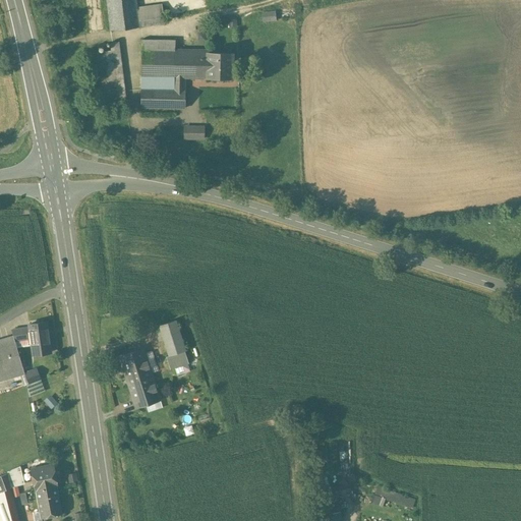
[(135,0),(107,0),(111,31),(139,27),(137,9),(135,0)]
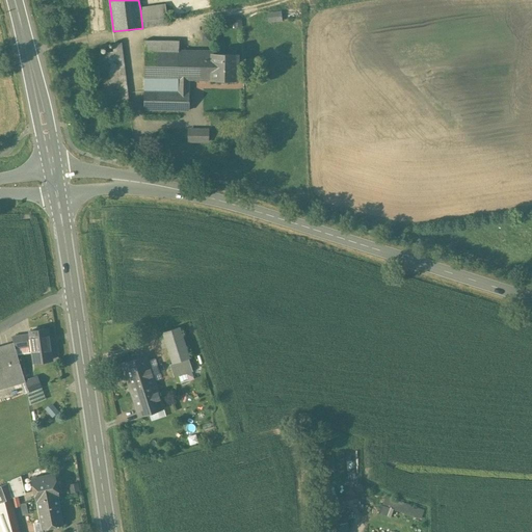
[(166,6),(140,9),(142,28),(168,25),(166,6)]
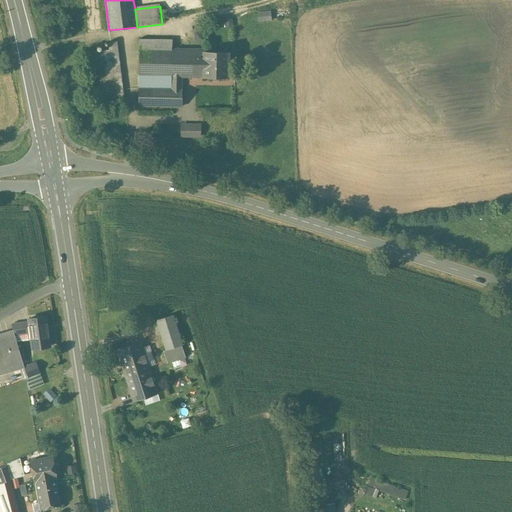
[(274,20),(273,10),(259,11),(260,21),(274,20)]
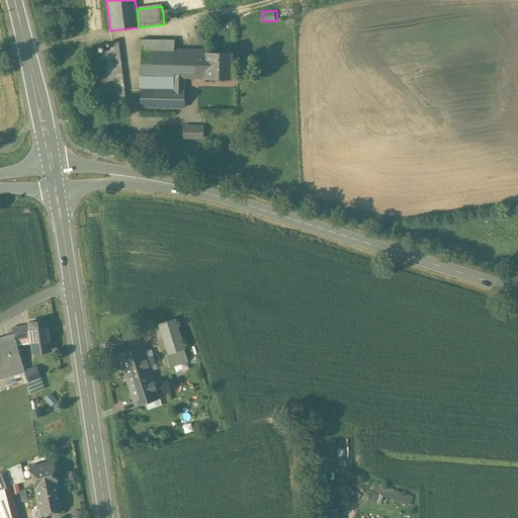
[(237,17),(228,17),(227,25),(237,26),(237,17)]
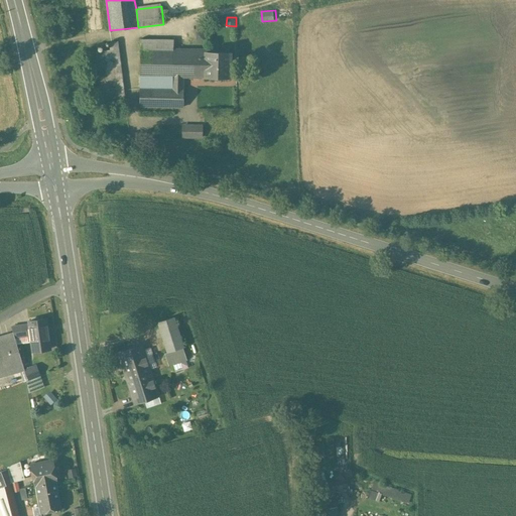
[(174,39),(141,39),(141,49),(173,49),(174,39)]
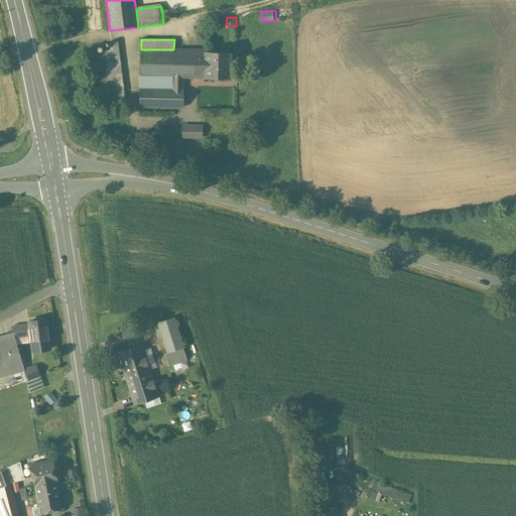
[(110,50),(96,51),(103,103),(125,101),(118,42),(110,43),(110,50)]
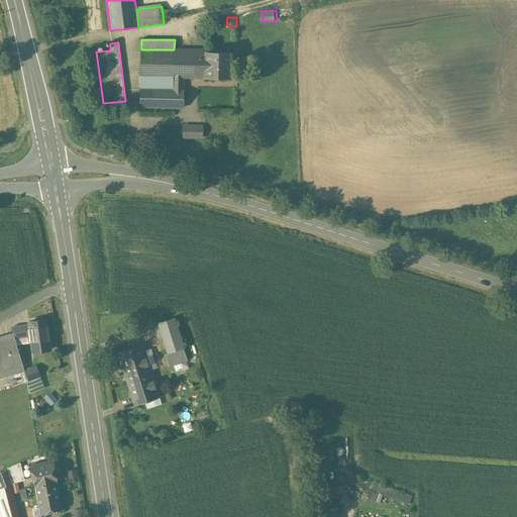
[(174,49),(141,49),(140,76),(173,77),(184,77),(206,77),(206,52),(207,53),(208,50),(174,49)]
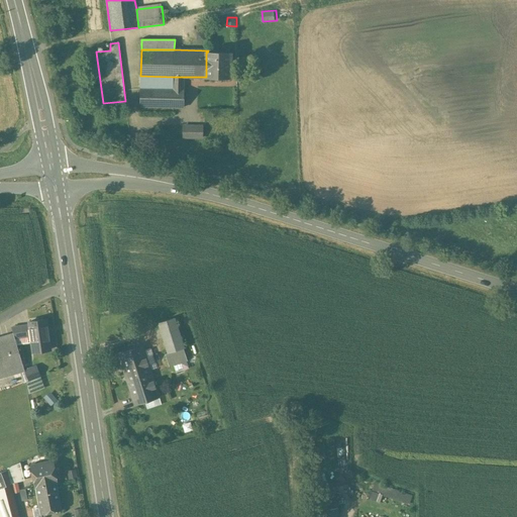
[(207,53),(206,52),(206,77),(231,78),(231,53),(207,53)]
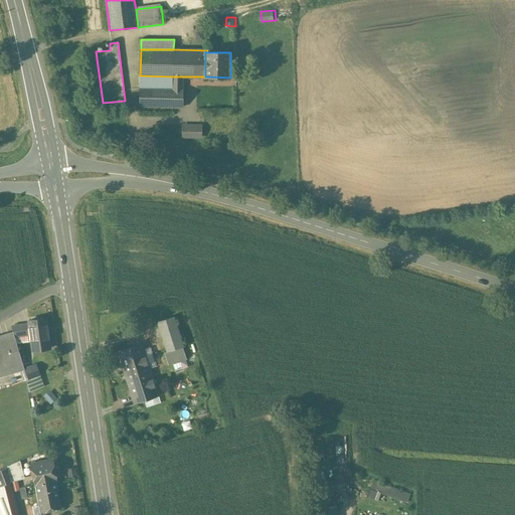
[(172,76),(140,75),(140,88),(172,88),(172,76)]
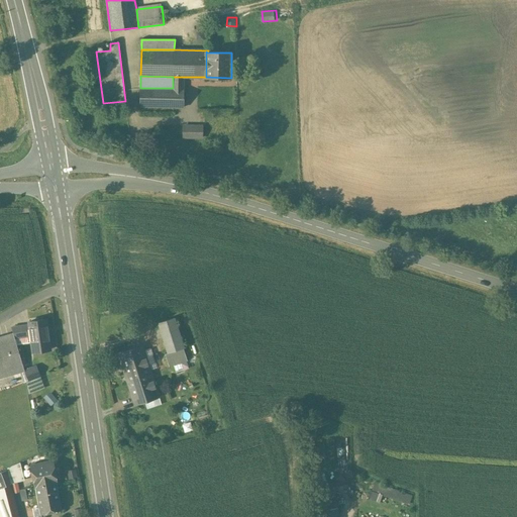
[(184,77),(173,77),(173,88),(140,88),(140,107),(184,107),(184,77)]
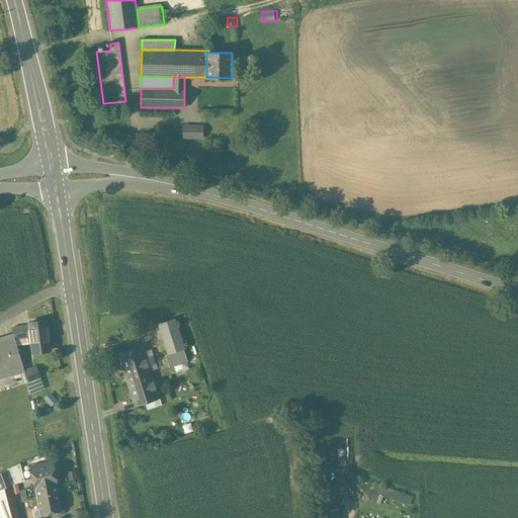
[(202,126),(183,126),(183,138),(202,139),(202,126)]
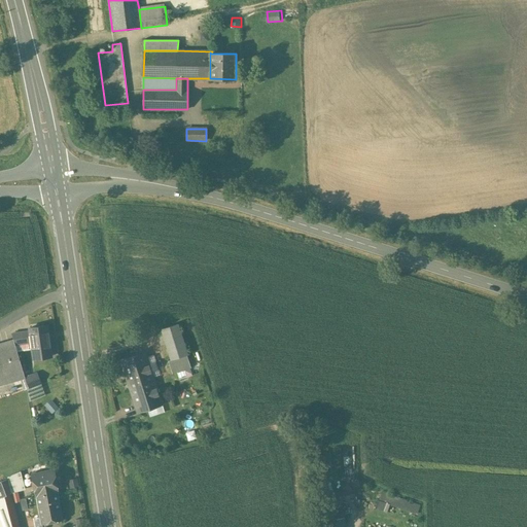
[(46,327),(30,329),(30,331),(31,344),(32,350),(49,348),(46,327)]
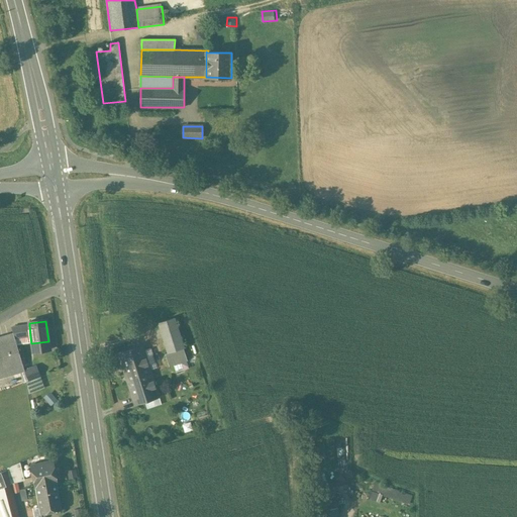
[(180,324),(163,328),(175,369),(192,364),(180,324)]
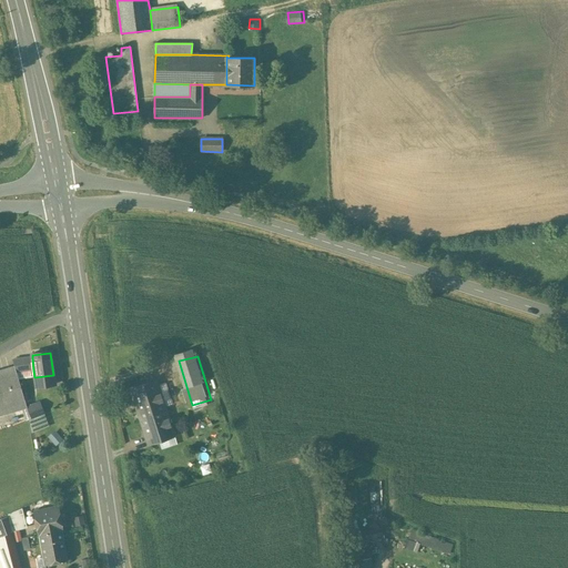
[(32,357),(12,361),(14,368),(17,373),(33,371),(32,357)]
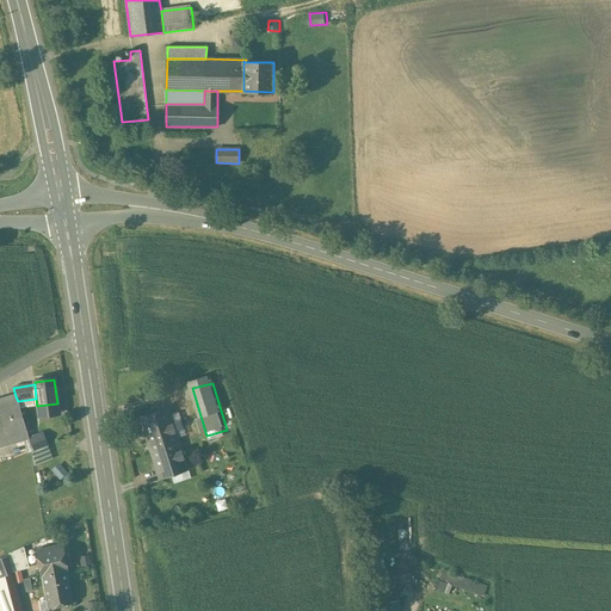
[(16,396),(0,400),(0,446),(19,442),(14,424),(24,421),(18,401),(16,396)]
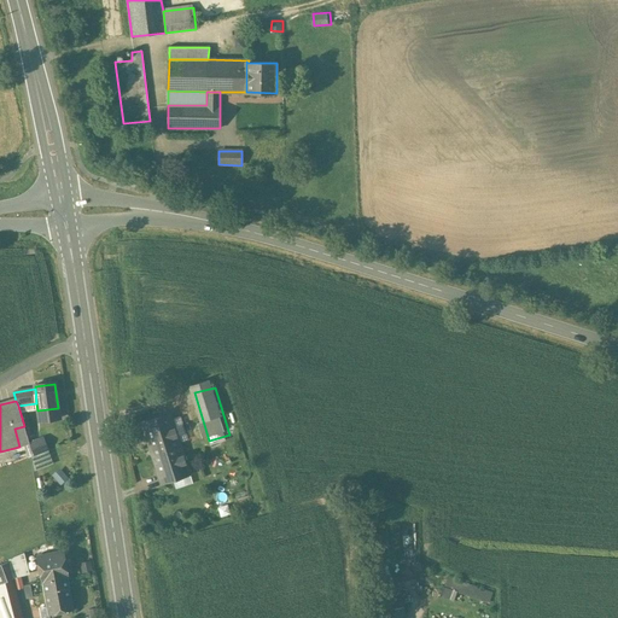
[(58,408),(38,410),(40,421),(60,419),(58,408)]
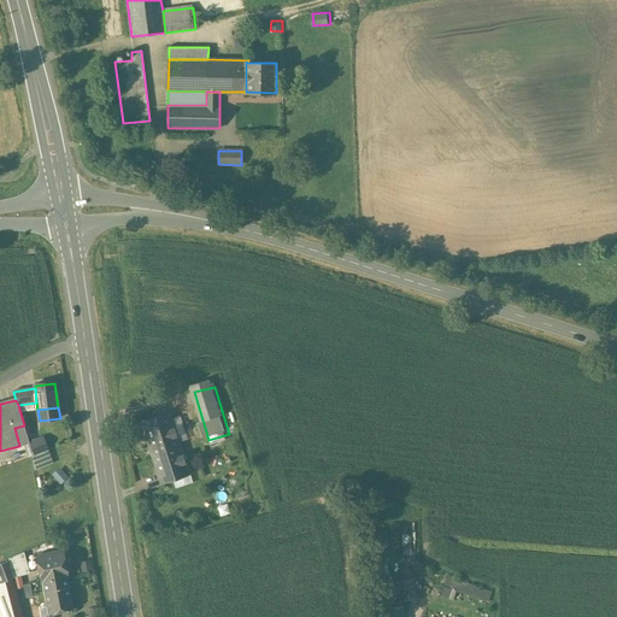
[(189,474),(169,415),(142,423),(162,482),(189,474)]
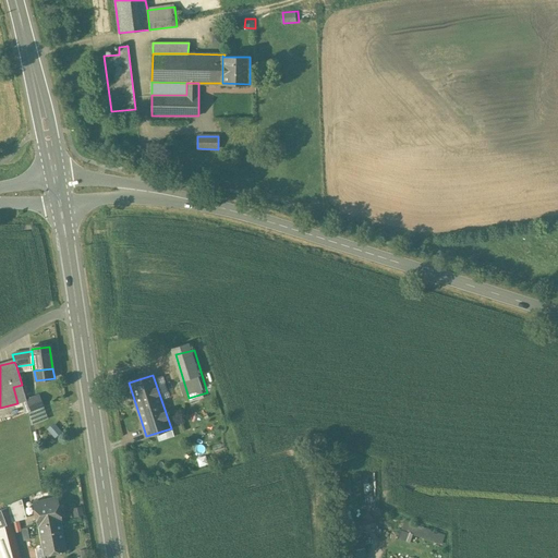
[(38,396),(26,401),(31,411),(43,407),(38,396)]
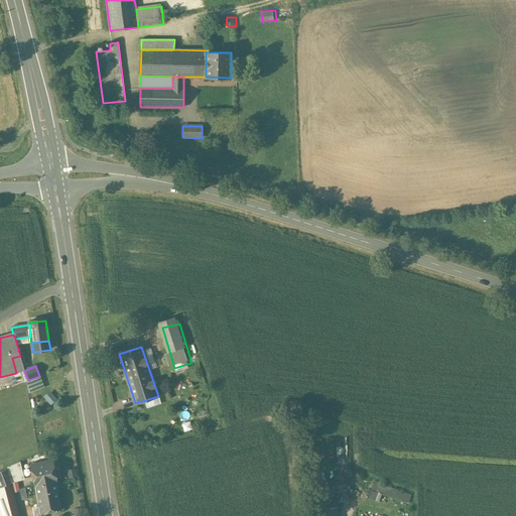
[(51,391),(45,397),(51,404),(58,399),(51,391)]
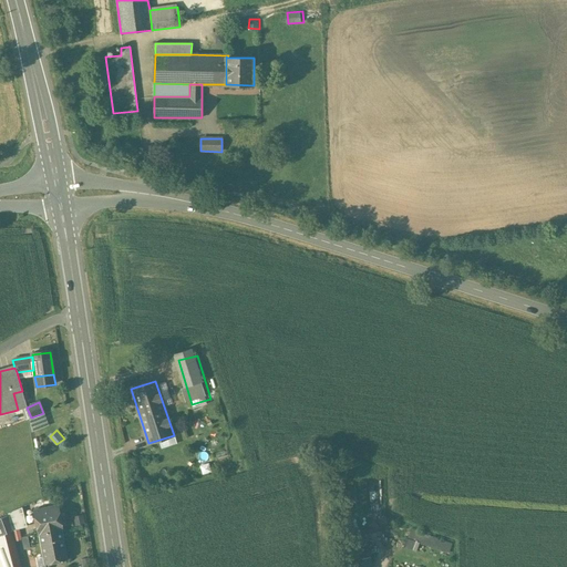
[(204,474),(213,472),(212,463),(202,465),(204,474)]
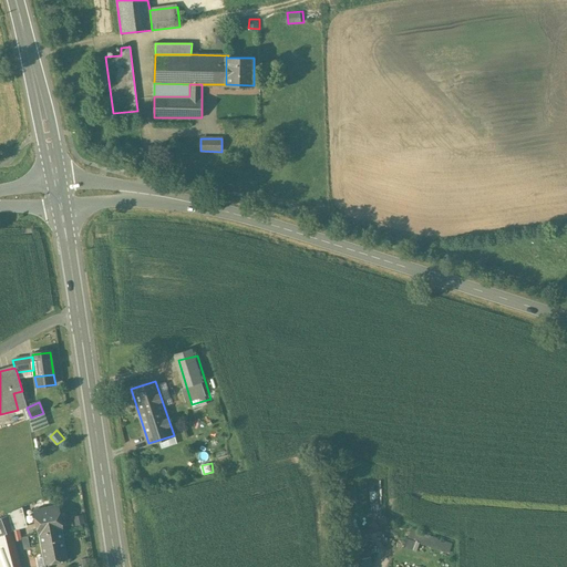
[(58,507),(34,512),(39,534),(40,534),(61,529),(62,529),(58,507)]
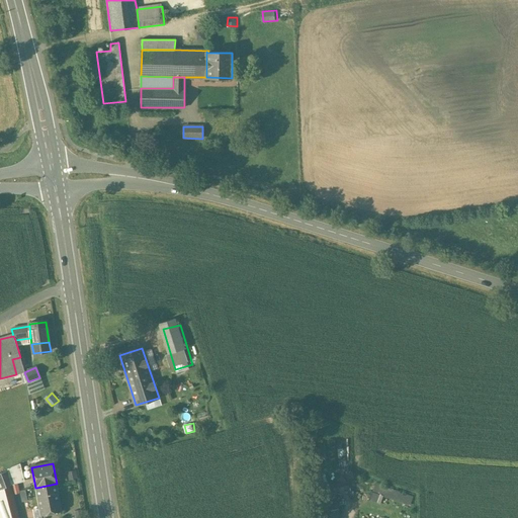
[(70,480),(78,479),(77,470),(69,471),(70,480)]
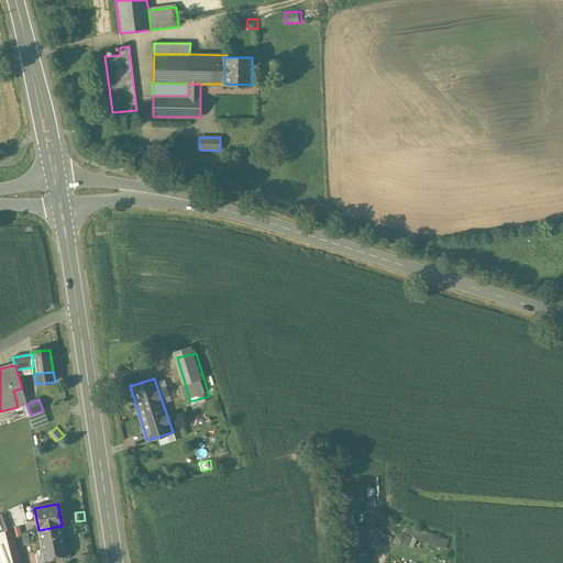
[(29,531),(23,512),(19,515),(23,532),(29,531)]
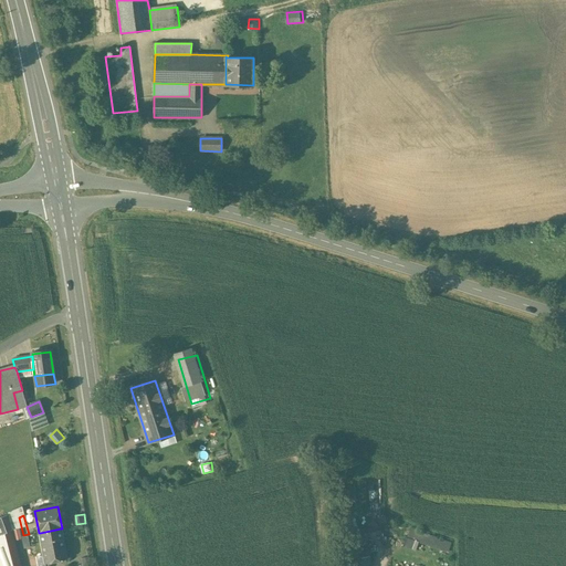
[(23,535),(19,517),(9,522),(9,523),(13,538),(23,535)]
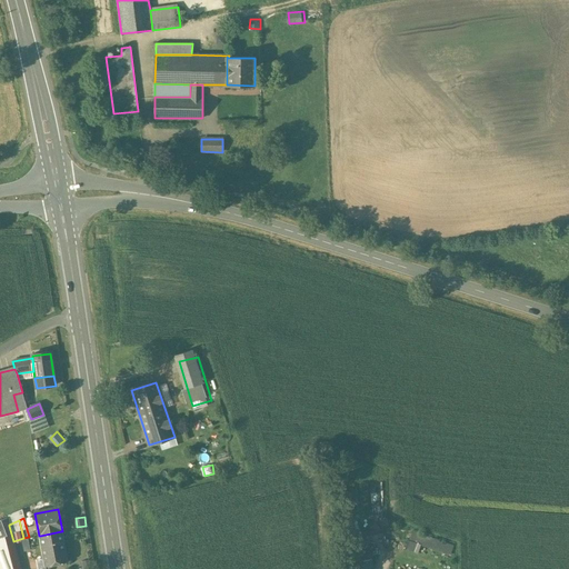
[(9,526),(0,529),(0,547),(15,542),(13,541),(9,526)]
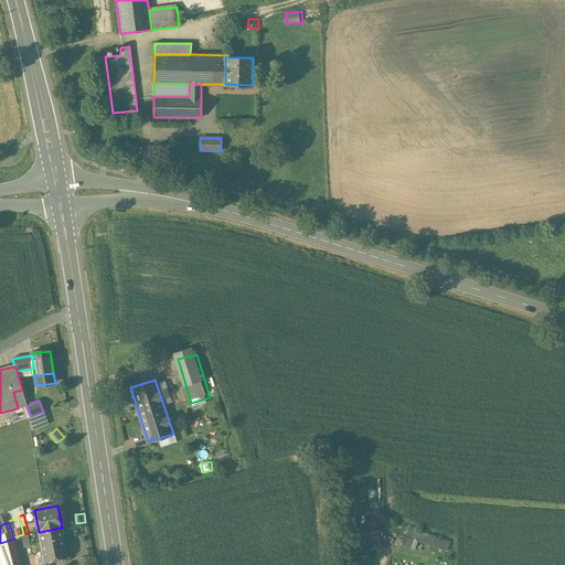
[(61,528),(40,532),(45,562),(66,557),(61,528)]
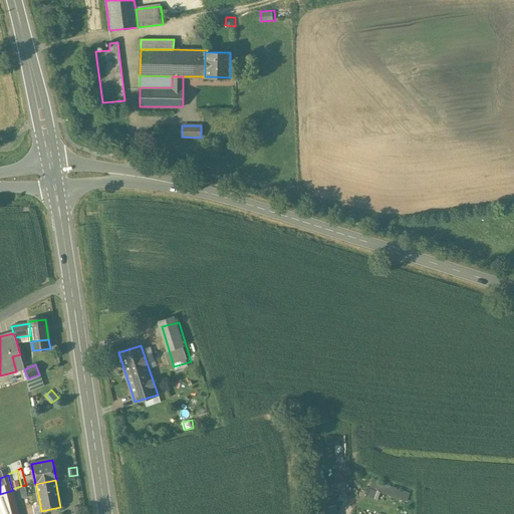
[(409,501),(412,492),(372,480),(369,488),(409,501)]
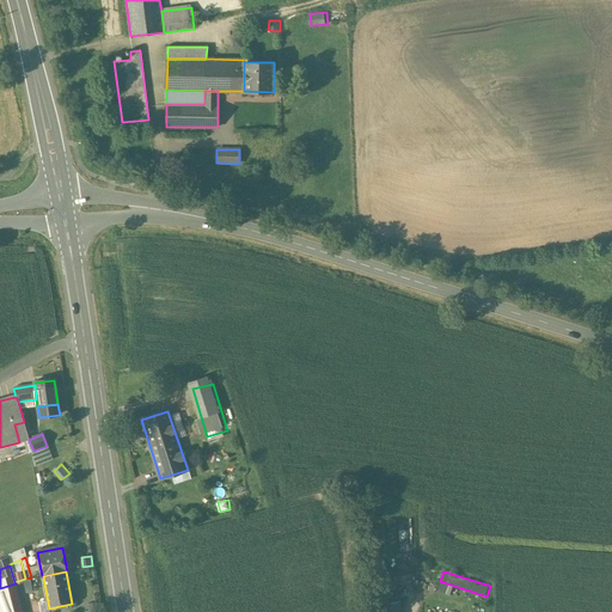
[(452,595),(456,586),(441,581),(438,591),(452,595)]
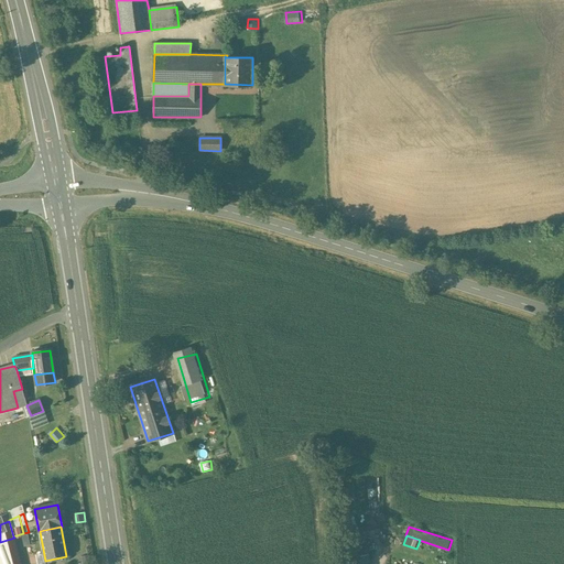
[(21,563),(14,538),(0,542),(0,563),(21,563)]
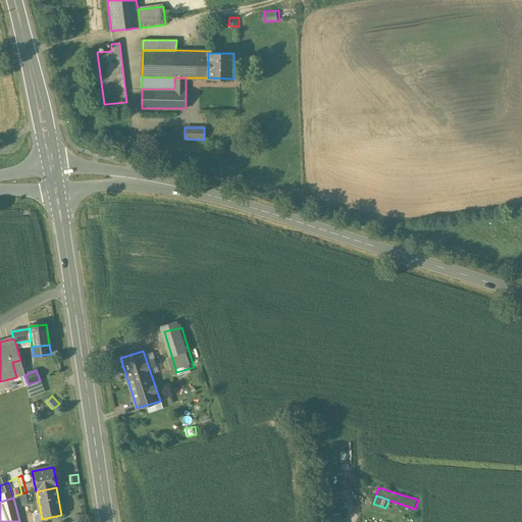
[(31,513),(28,502),(21,504),(23,514),(31,513)]
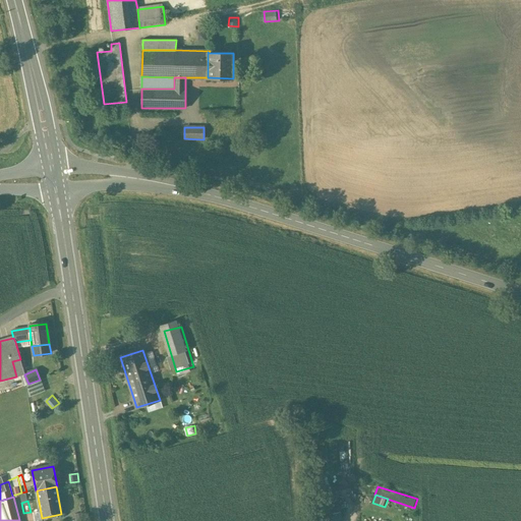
[(340,520),(340,512),(324,513),(324,515),(322,515),(322,520),(340,520)]
